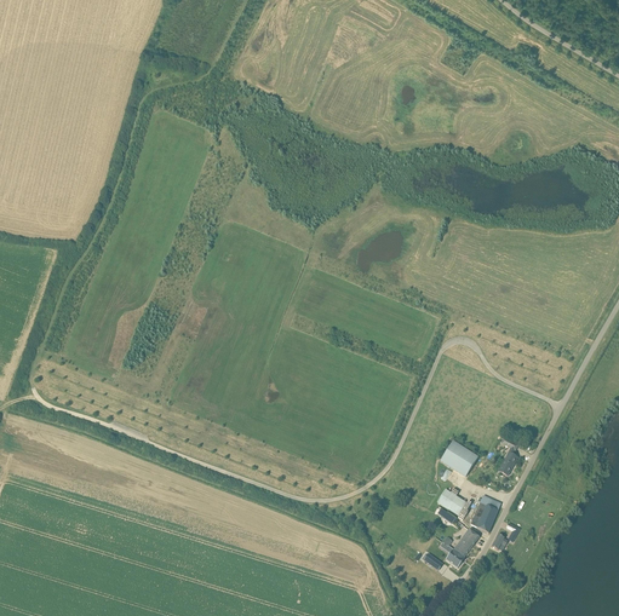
[(514,448),(516,443),(503,436),(500,441),(510,445),(500,464),(510,468),(516,455),(511,452),(513,448),(514,448)]
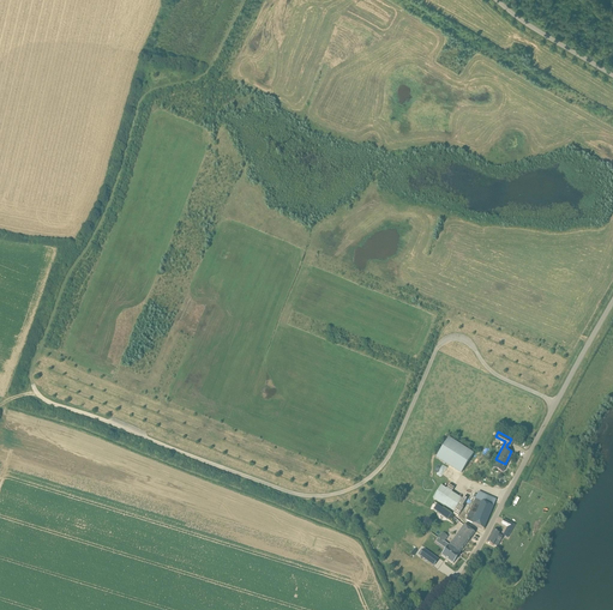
[(473,451),(448,435),(434,456),(460,471),(473,451)]
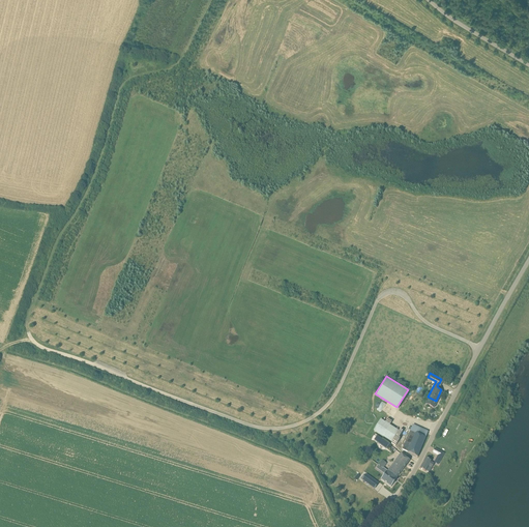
[(398,429),(380,417),(373,428),(390,440),(398,429)]
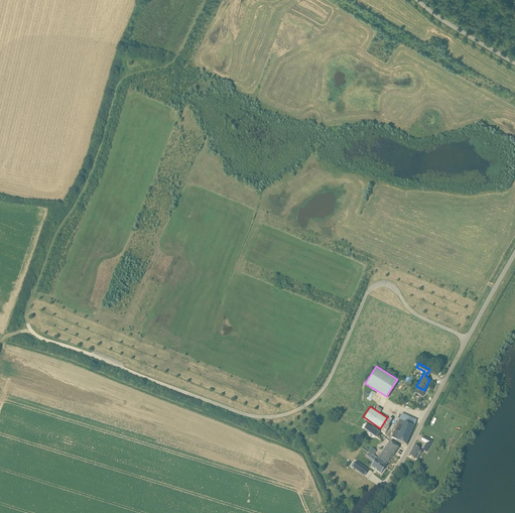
[(413,424),(398,417),(390,435),(395,437),(405,442),(413,424)]
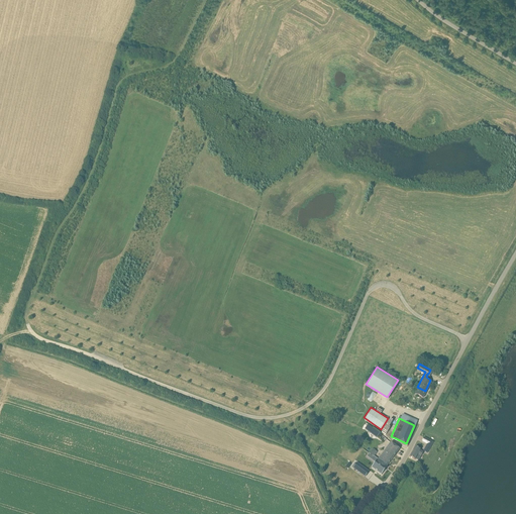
[(399,446),(395,443),(390,440),(378,456),(377,456),(386,464),(399,446)]
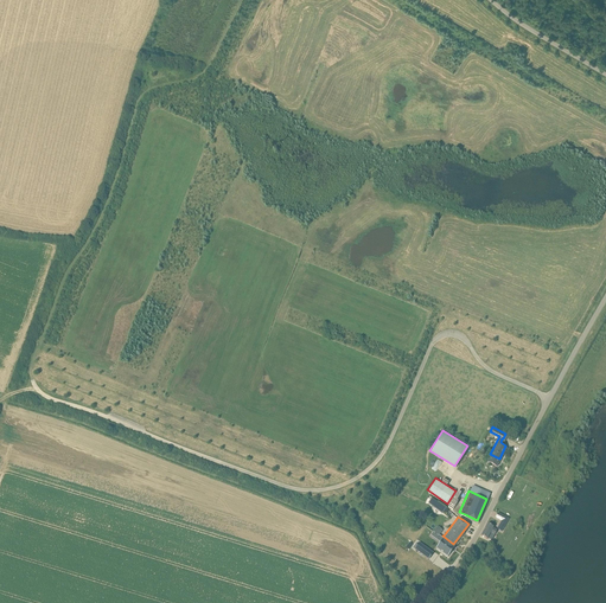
[(492,524),(486,521),(480,533),(485,536),(486,537),(486,536),(490,537),(493,531),(493,532),(496,528),(492,526),(492,524)]
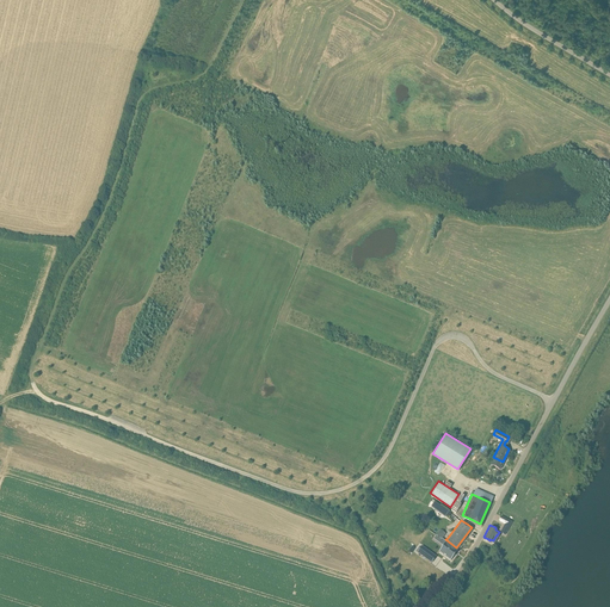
[(436,533),(432,537),(442,544),(438,549),(450,557),(457,549),(456,547),(445,539),(441,536),(441,537),(436,533)]
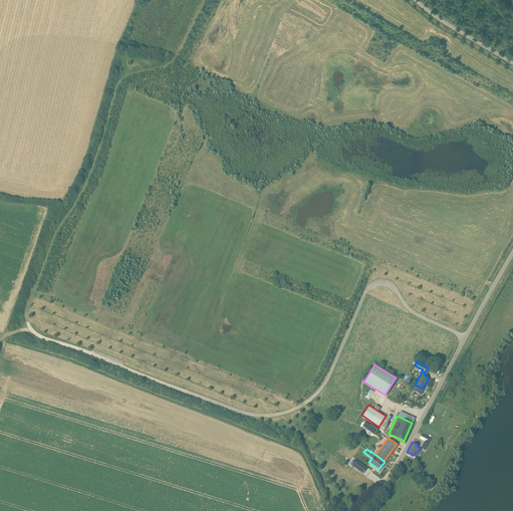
[(353,457),(350,462),(357,468),(361,463),(353,457)]
